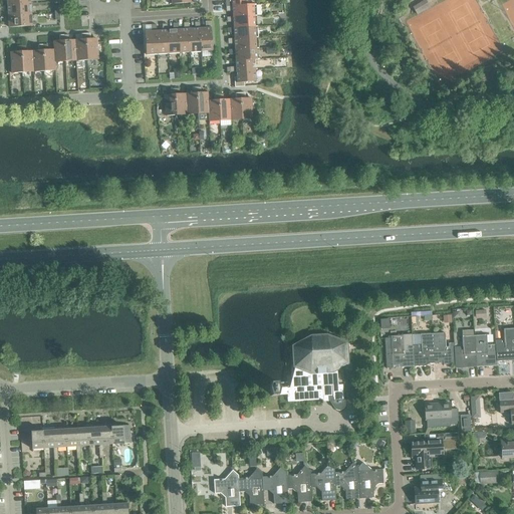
[(426,0),(413,8),(416,13),(429,6),(426,0)]
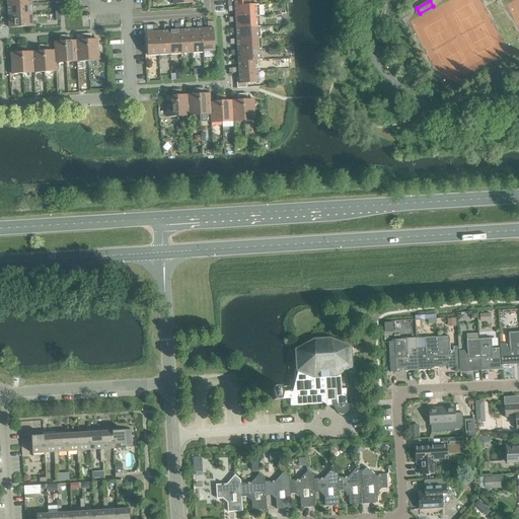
[(7,5),(8,16),(10,16),(29,15),(29,16),(31,15),(30,5),(28,5),(28,4),(9,5),(7,5)]
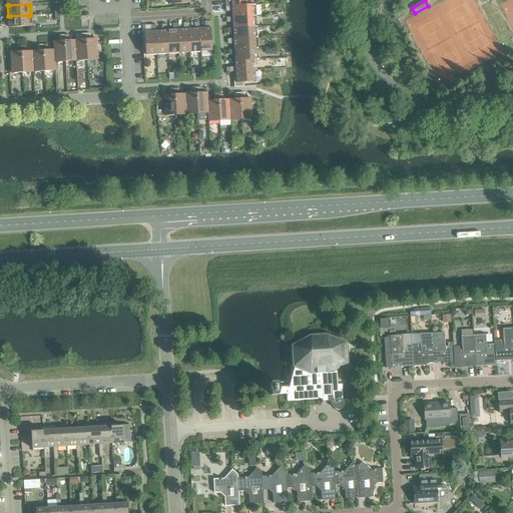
[(231,11),(231,17),(234,17),(253,16),(252,5),(246,5),(246,6),(230,7),(230,6),(224,6),(225,12),(231,11)]
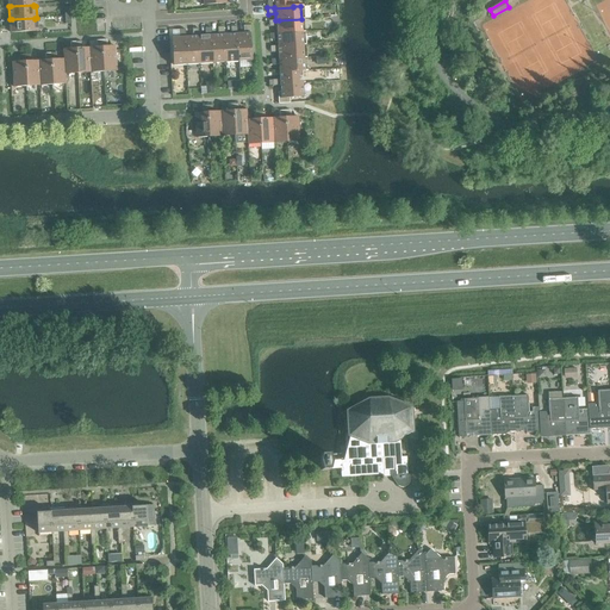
[(12,19),(10,19),(10,32),(38,31),(37,18),(35,19),(35,18),(12,19)]
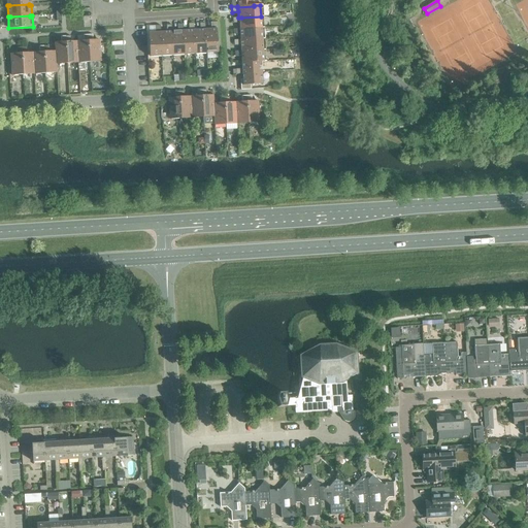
[(238,23),(239,29),(241,29),(261,28),(261,17),(241,18),(238,18),(232,18),(232,23),(238,23)]
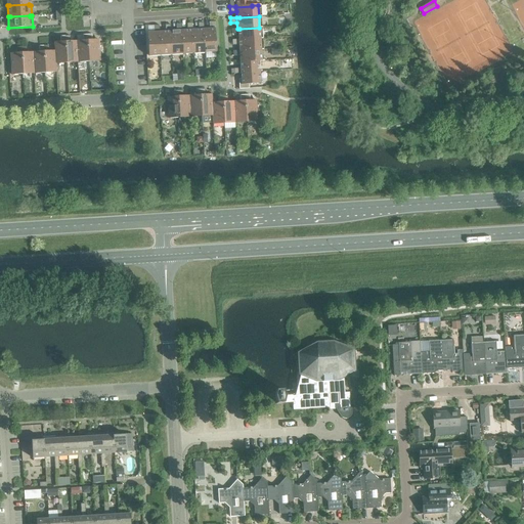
[(209,29),(203,29),(204,32),(203,32),(205,53),(216,52),(214,22),(209,23),(209,29)]
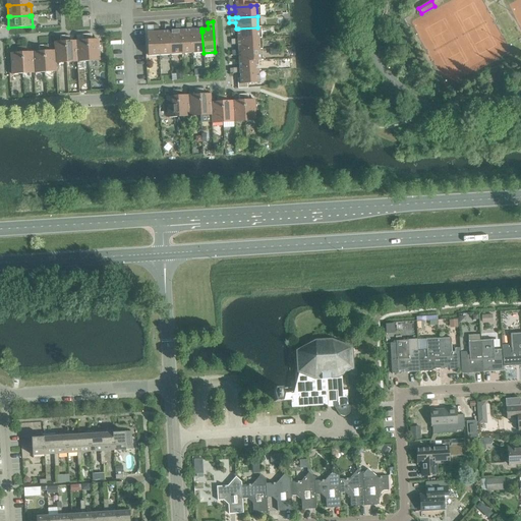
[(196,30),(191,30),(191,32),(190,32),(192,53),(204,53),(201,32),(203,32),(201,29),(201,22),(196,22),(196,30)]
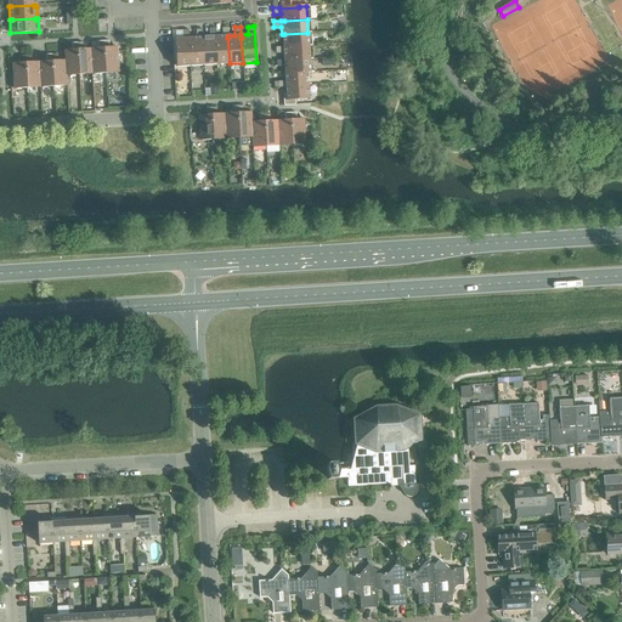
[(209,37),(202,37),(202,40),(203,66),(216,64),(215,39),(215,37),(215,28),(208,29),(209,37)]
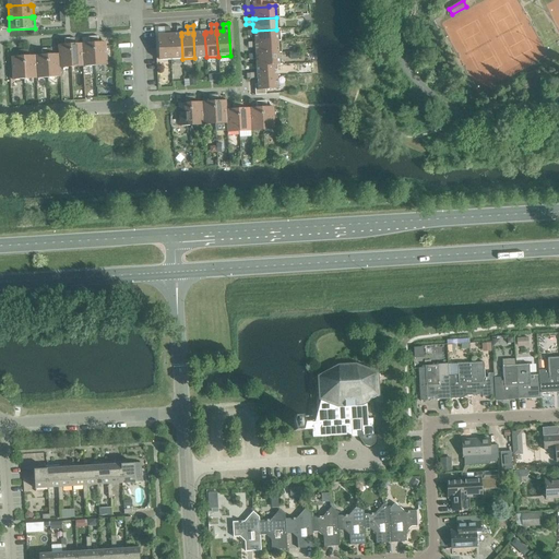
[(200,32),(193,33),(193,35),(194,58),(206,57),(204,34),(205,34),(205,32),(204,25),(199,25),(200,32)]
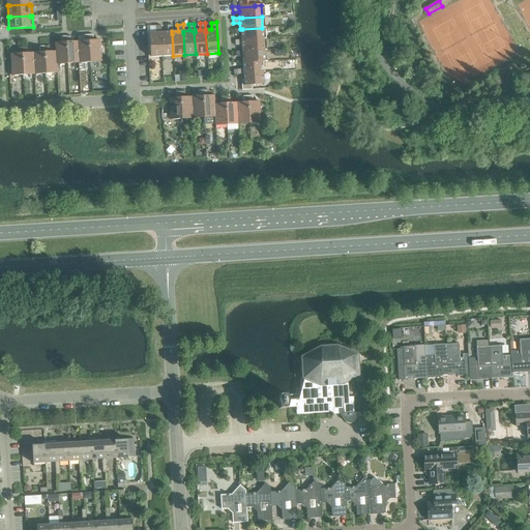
[(167,32),(160,32),(162,34),(160,34),(162,56),(173,56),(172,34),(172,31),(172,25),(167,25),(167,32)]
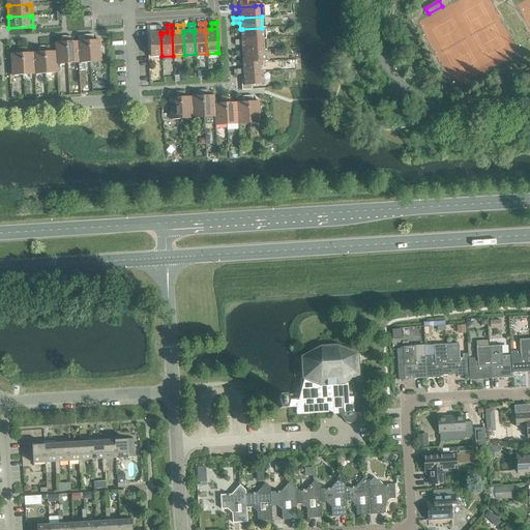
[(162,34),(160,32),(160,26),(155,26),(155,32),(149,33),(150,57),(162,56),(160,34),(162,34)]
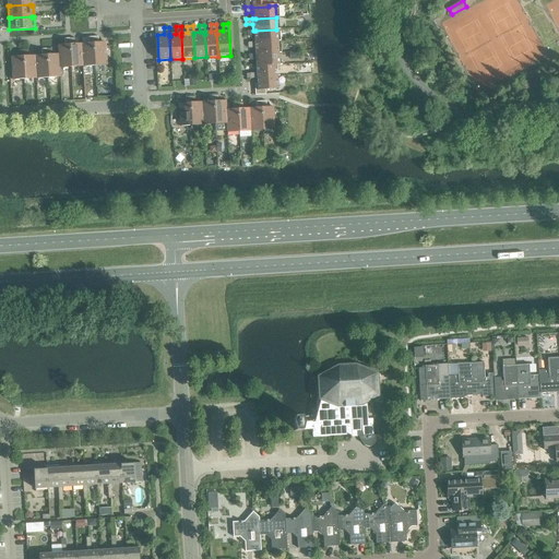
[(253,36),(254,43),(257,42),(257,43),(277,42),(276,30),(256,31),(253,31),(247,31),(247,36),(253,36)]
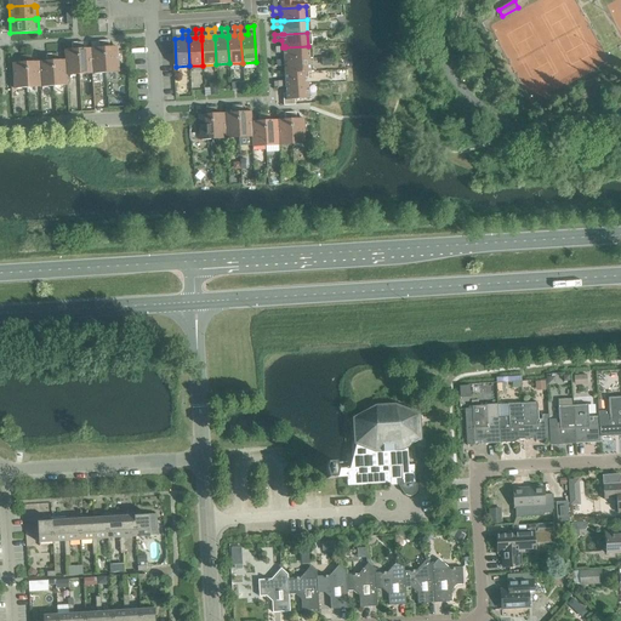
[(108,40),(103,41),(104,73),(118,72),(117,47),(109,47),(108,40)]
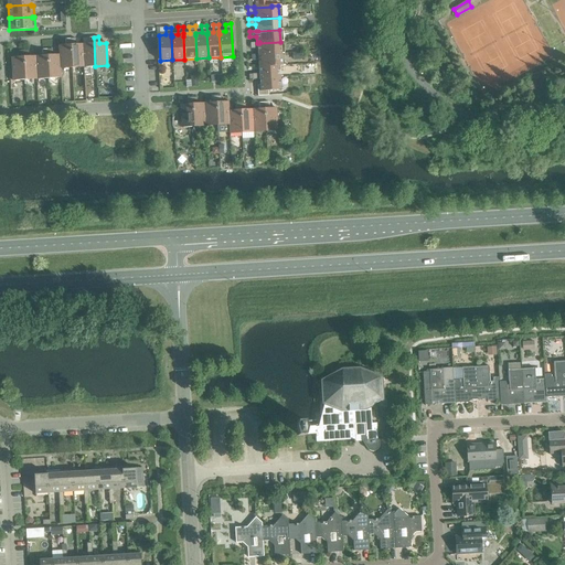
[(88,44),(82,44),(83,67),(95,66),(94,38),(88,38),(88,44)]
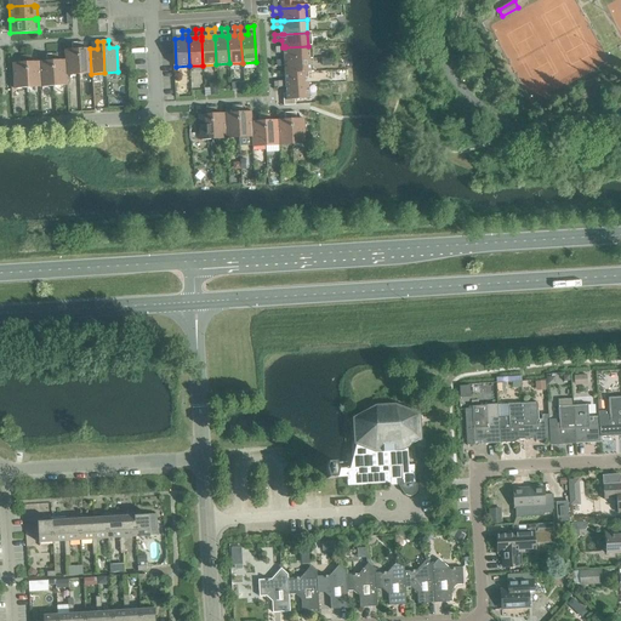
[(63,51),(64,61),(64,63),(66,75),(79,74),(77,43),(70,43),(72,50),(63,51)]
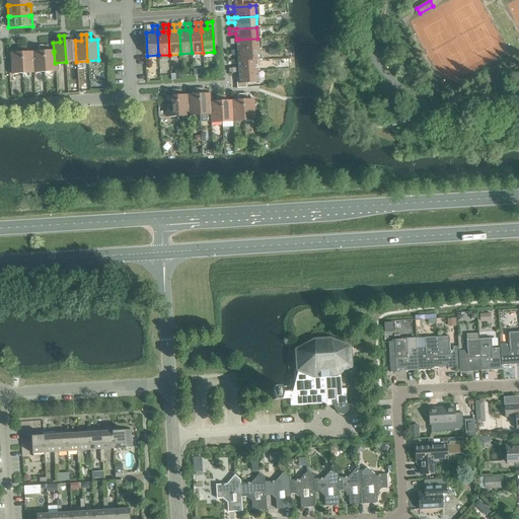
[(69,35),(64,35),(66,62),(76,62),(75,41),(69,42),(69,35)]
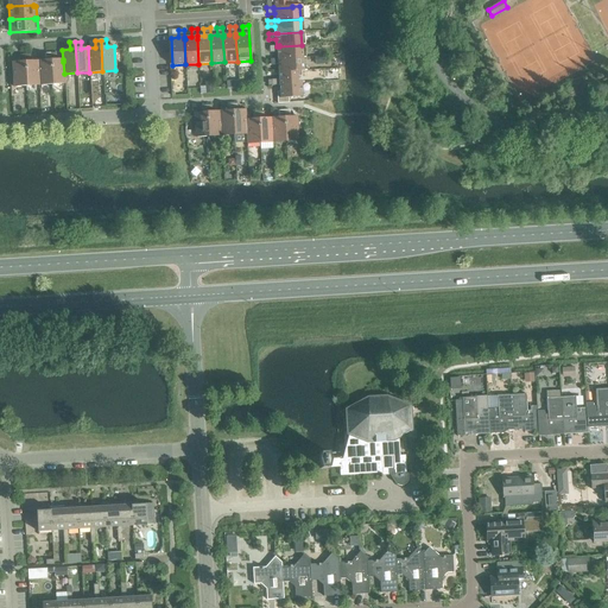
[(277,52),(277,58),(280,58),(280,59),(303,57),(302,45),(279,46),(279,45),(277,46),(268,46),(270,52),(277,52)]
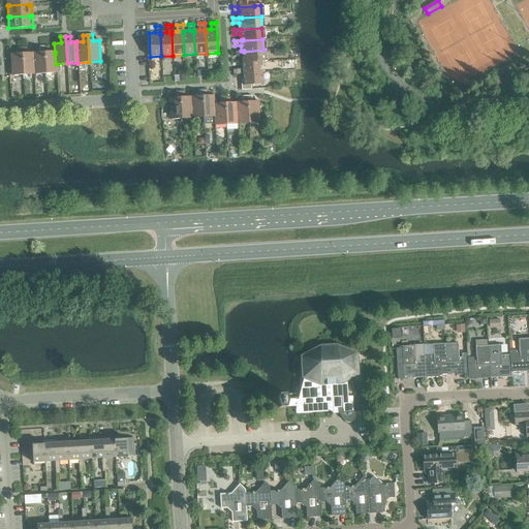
[(43,47),(45,73),(57,72),(56,64),(55,54),(55,52),(49,52),(49,45),(43,47)]
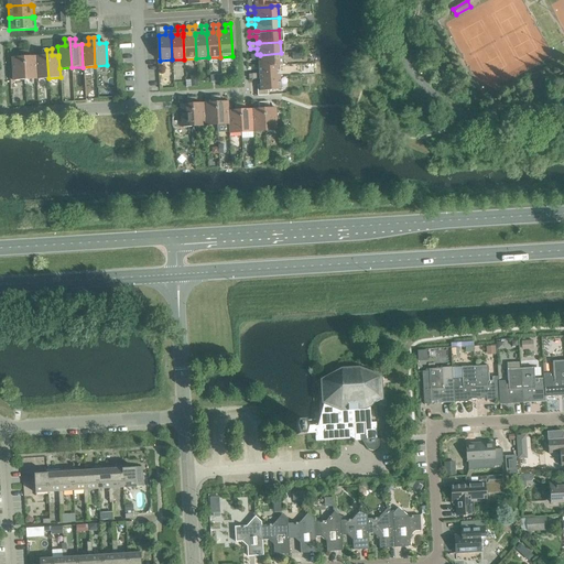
[(42,56),(35,56),(36,79),(49,78),(46,50),(41,50),(42,56)]
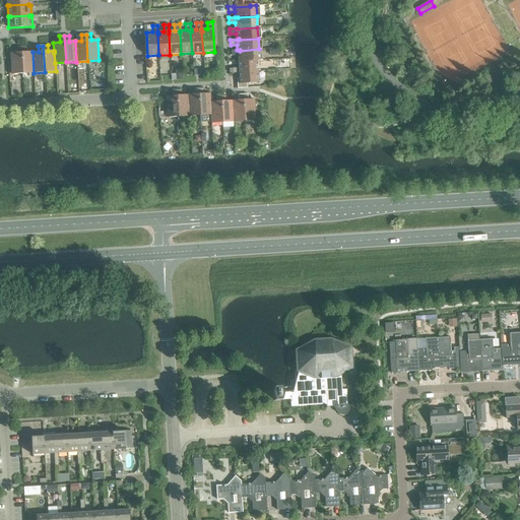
[(22,73),(20,47),(16,47),(16,53),(10,54),(11,74),(22,73)]
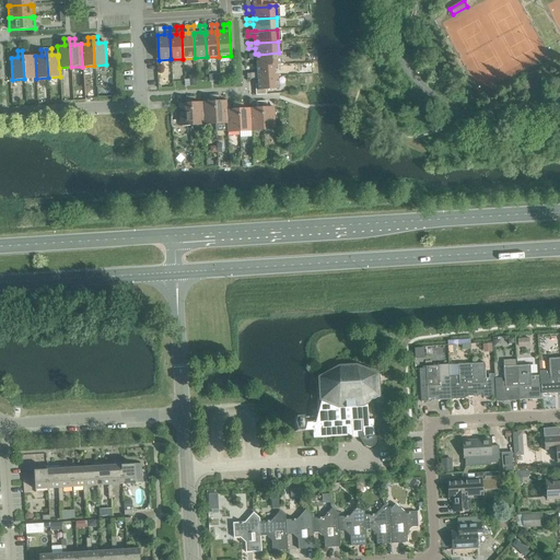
[(27,50),(22,50),(24,79),(36,79),(35,56),(28,57),(27,50)]
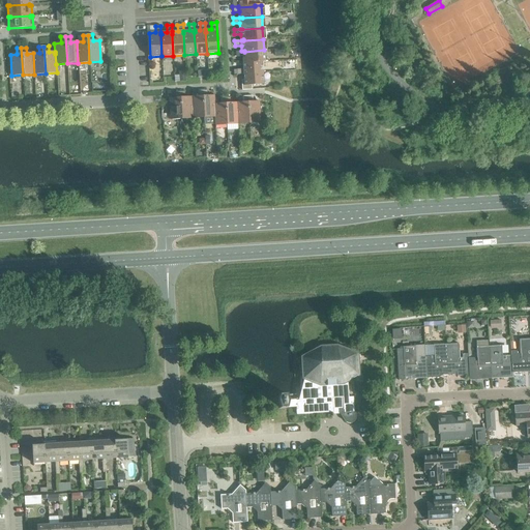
[(242,56),(242,62),(244,62),(262,61),(262,62),(264,62),(264,50),(244,52),(244,51),(241,51),(235,52),(235,57),(242,56)]
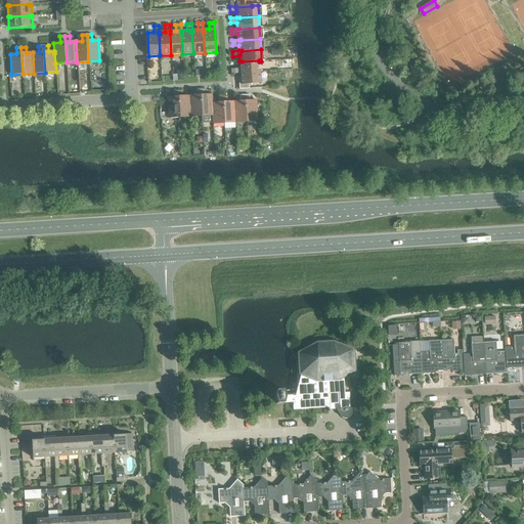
[(233,74),(241,74),(241,73),(260,72),(259,61),(259,60),(242,61),(239,61),(239,68),(233,69),(233,74)]
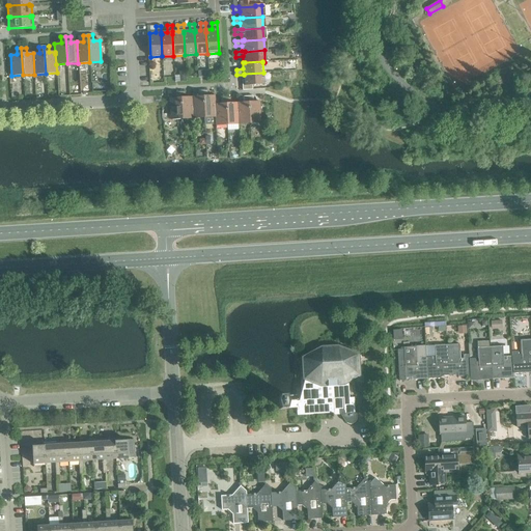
[(244,74),(244,75),(244,80),(242,81),(242,90),(252,90),(252,85),(263,84),(263,73),(244,74)]
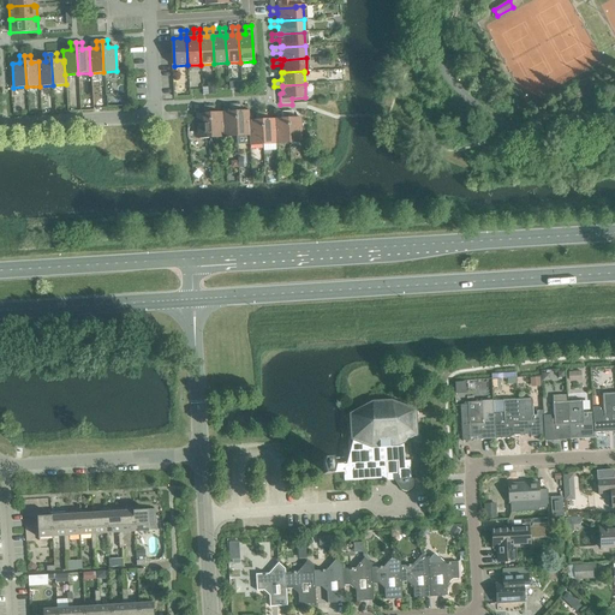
[(224,137),(236,136),(234,105),(228,106),(230,113),(221,113),(224,137)]
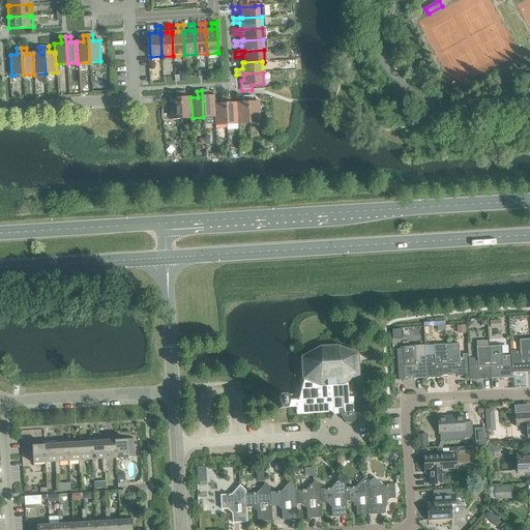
[(203,117),(214,117),(214,107),(214,105),(213,96),(207,96),(206,90),(202,90),(203,117)]
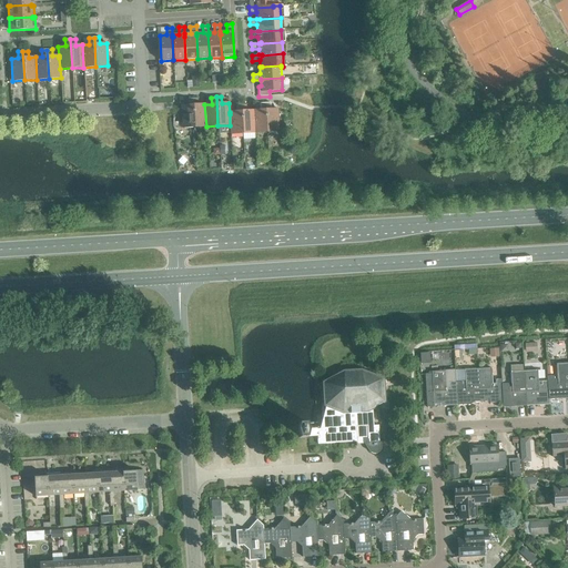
[(194,128),(206,127),(204,104),(198,104),(198,98),(192,99),(194,128)]
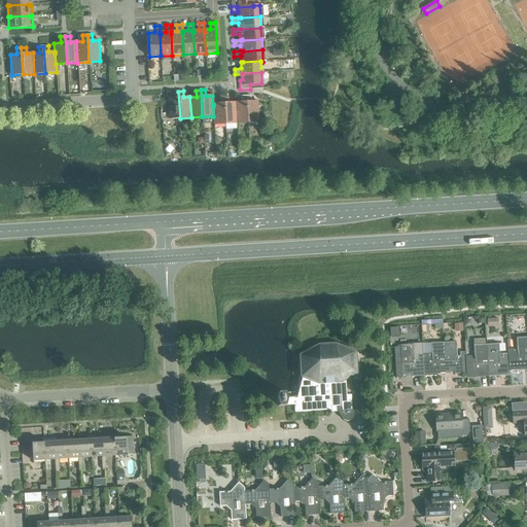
[(169,118),(180,118),(178,92),(174,92),(174,98),(167,98),(169,118)]
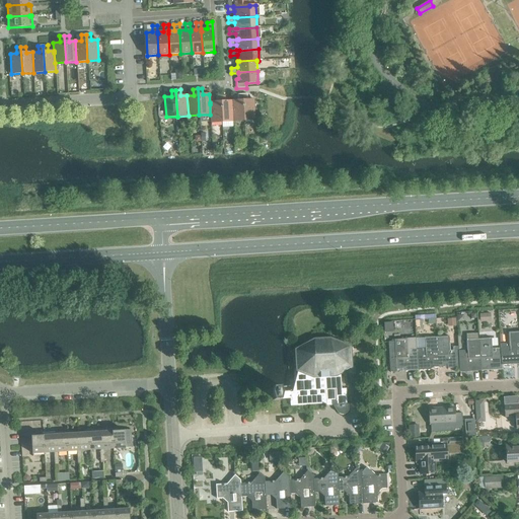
[(237,100),(231,101),(232,122),(243,121),(241,94),(237,94),(237,100)]
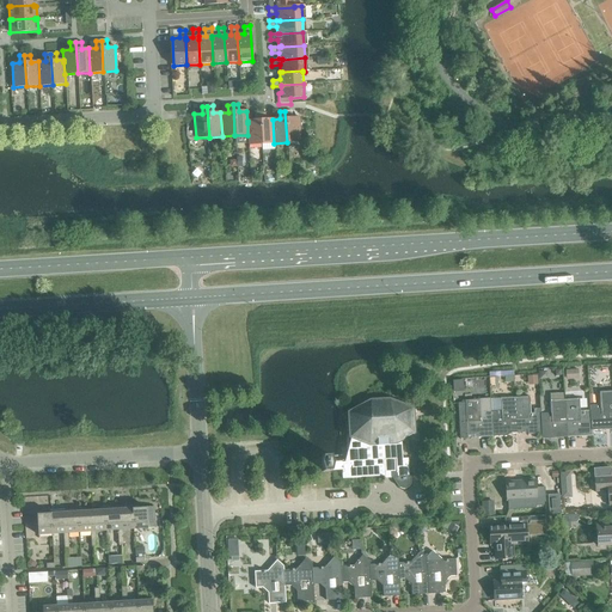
[(291,111),(285,111),(287,142),(300,141),(299,117),(291,118),(291,111)]
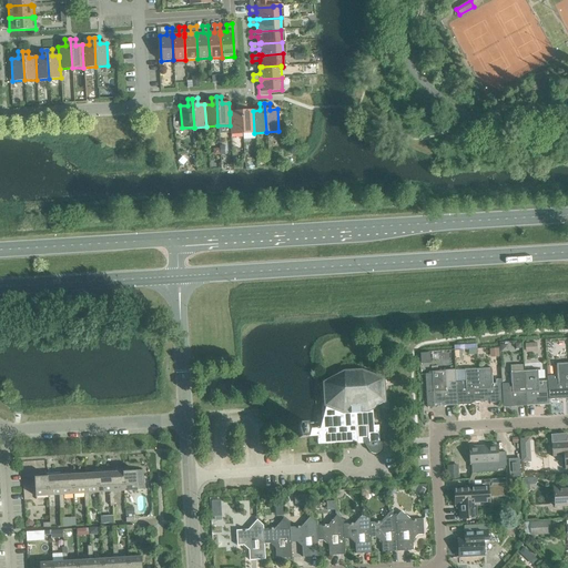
[(230,125),(230,134),(243,133),(241,104),(235,104),(236,111),(230,112),(230,114),(230,125)]
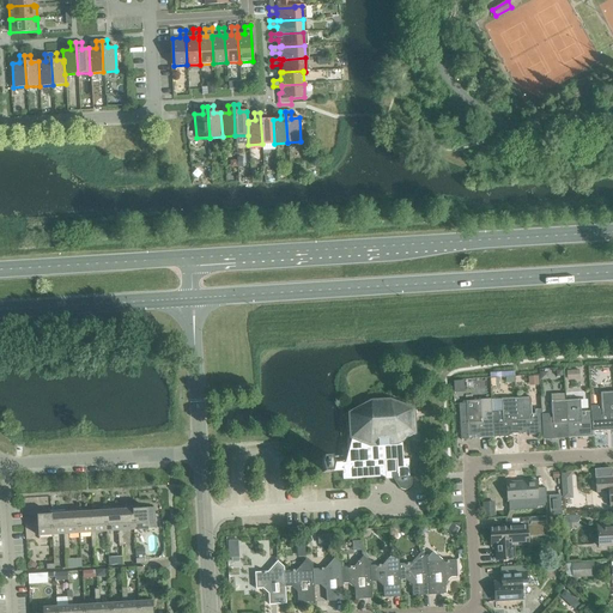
[(266,113),(260,113),(262,144),(274,144),(273,120),(266,120),(266,113)]
